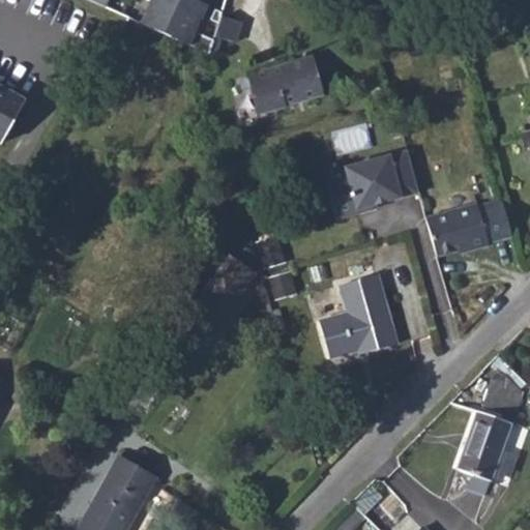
[(190,0),(148,0),(138,24),(208,55),(211,41),(194,32),(206,6),(190,0)]
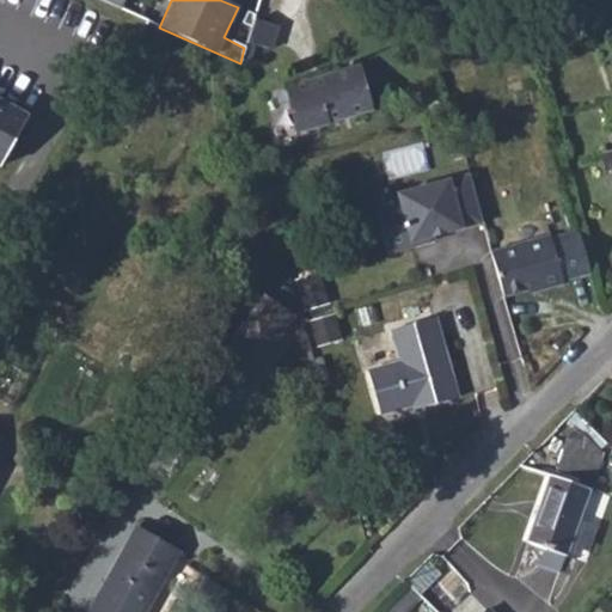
[(250,28),(254,14),(245,12),(240,23),(250,28)]
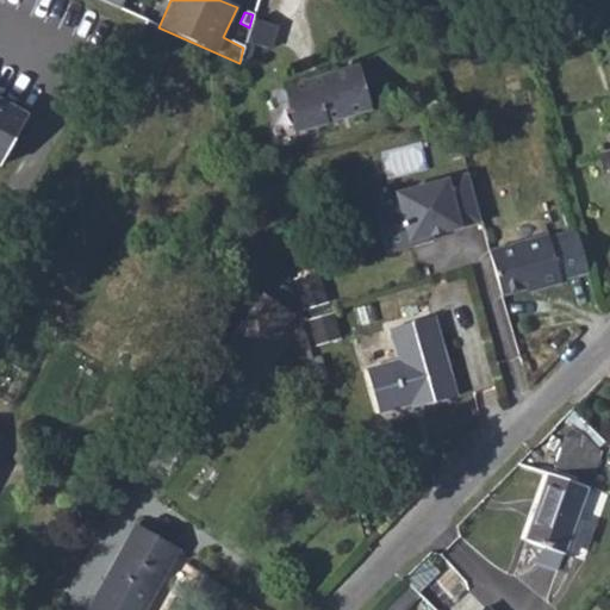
[(281,89),(293,132),(372,112),(360,69),(281,89)]
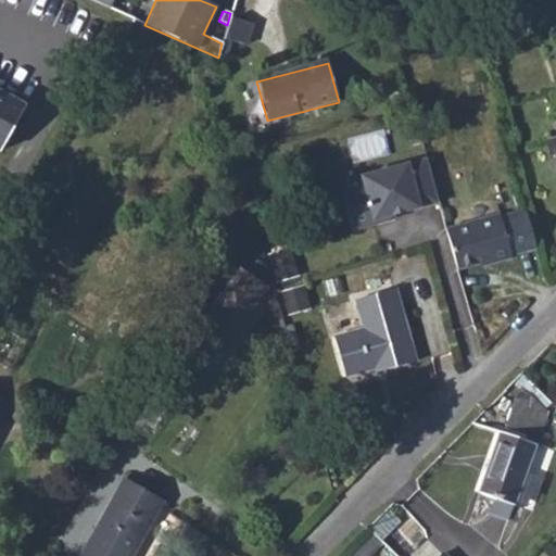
[(0,150),(1,151),(26,106),(0,91),(0,150)]
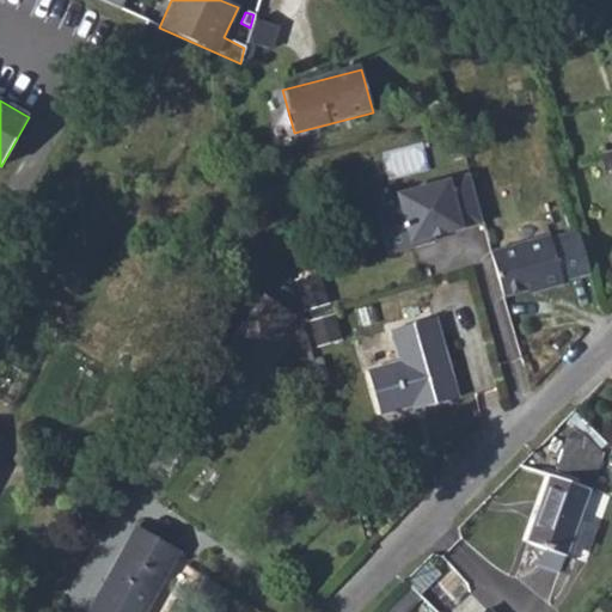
[(399,252),(420,245),(423,239),(494,219),(479,173),(409,194),(412,204),(387,212),(399,252)]
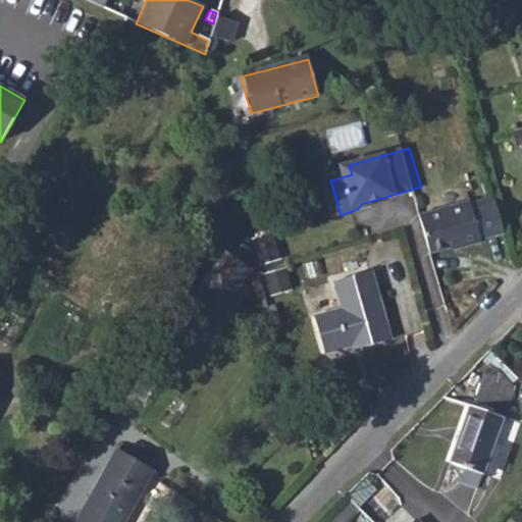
[(429,215),(441,254),(471,245),(472,249),(491,243),(478,200),(429,215)]
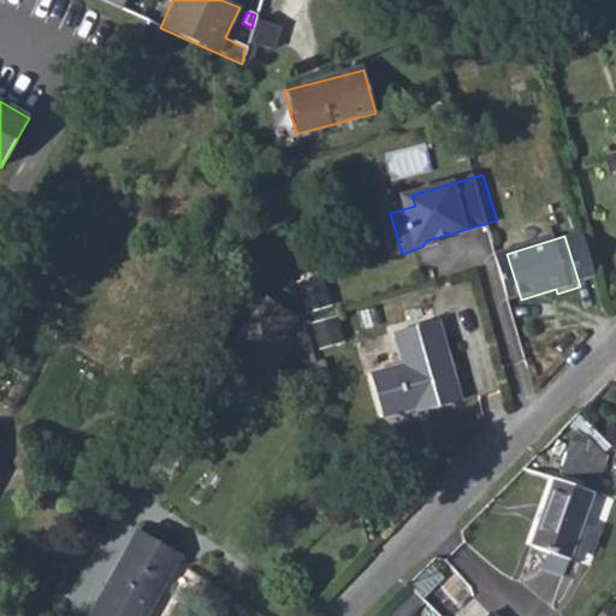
[(298,279),(307,312),(335,304),(326,272),(298,279)]
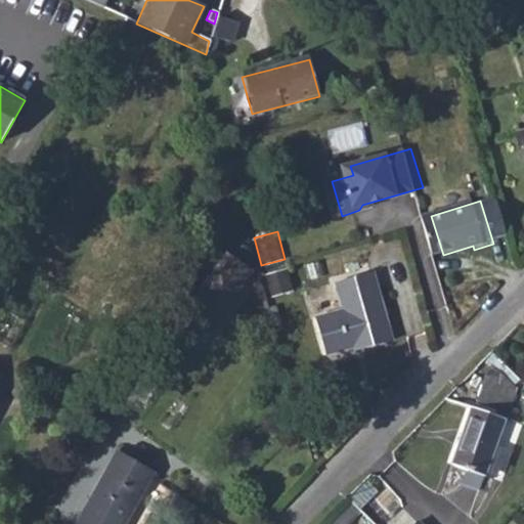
[(288,269),(268,275),(273,294),(293,288),(288,269)]
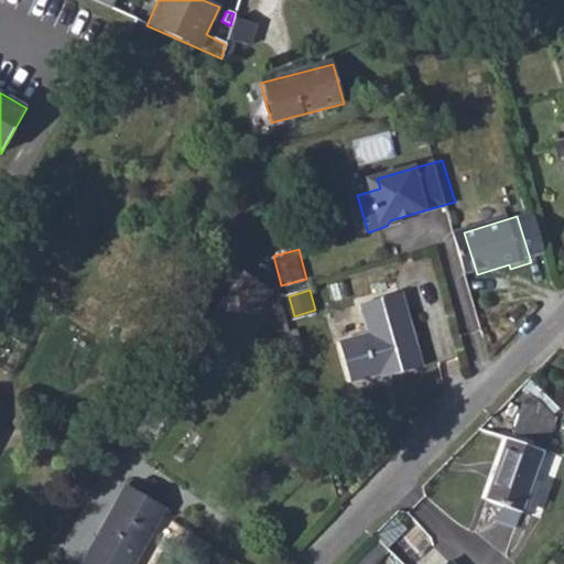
[(413,292),(372,303),(381,333),(351,342),(362,381),(400,370),(401,375),(434,365),(413,292)]
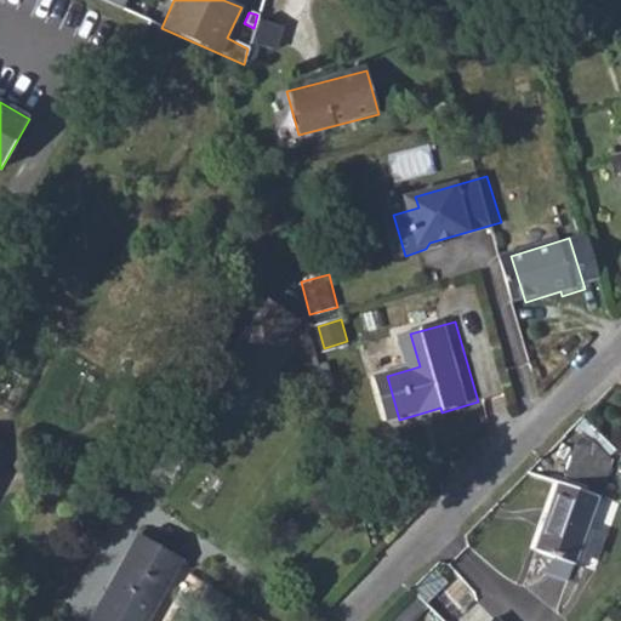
[(278,347),(249,328),(214,379),(244,399),(278,347)]
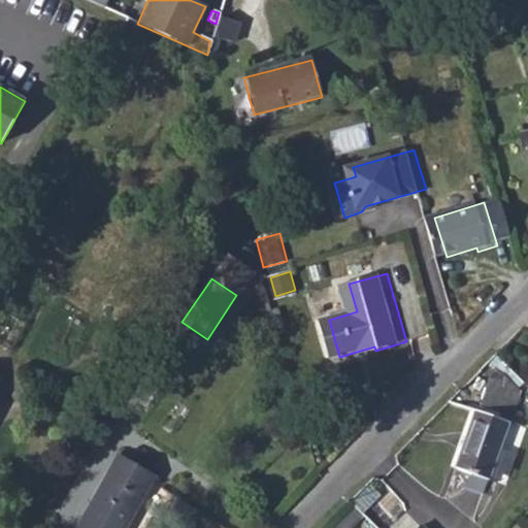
[(513,416),(527,375),(527,374),(496,363),(482,404),(513,416)]
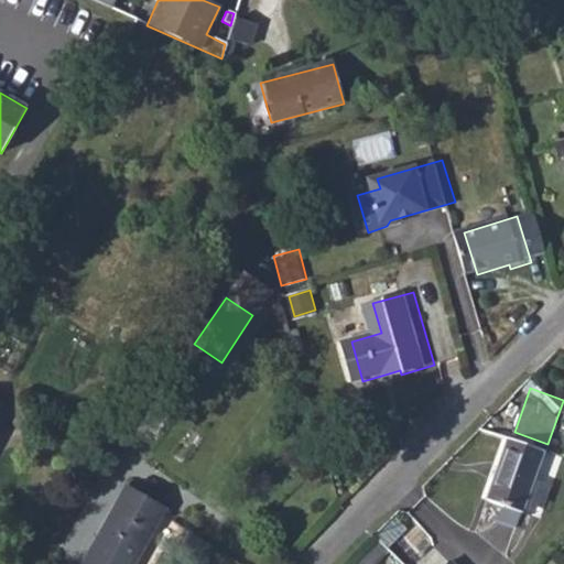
[(541,446),(507,435),(487,499),(520,510),(541,446)]
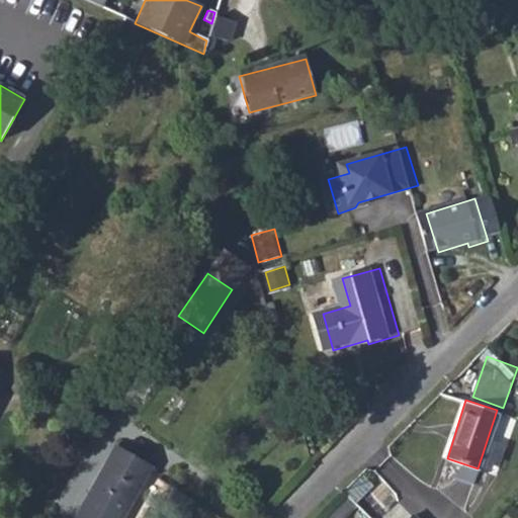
[(122,517),(152,467),(115,447),(76,517),(122,517)]
